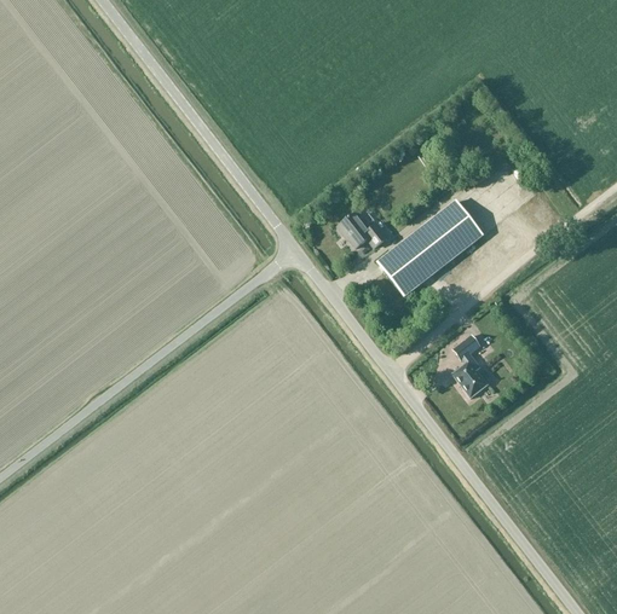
[(501,180),(505,186),(518,179),(514,172),(501,180)]
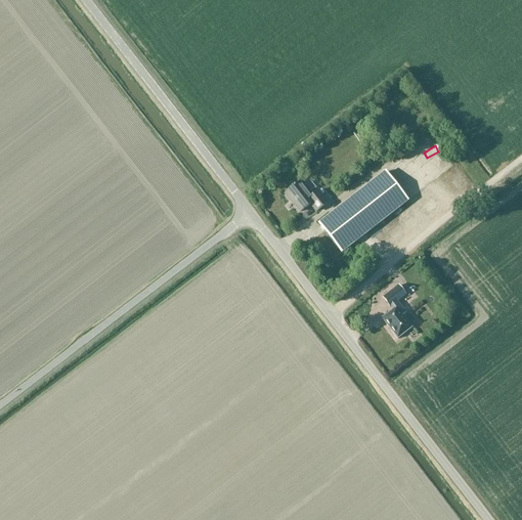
[(337,146),(331,150),(336,157),(342,153),(337,146)]
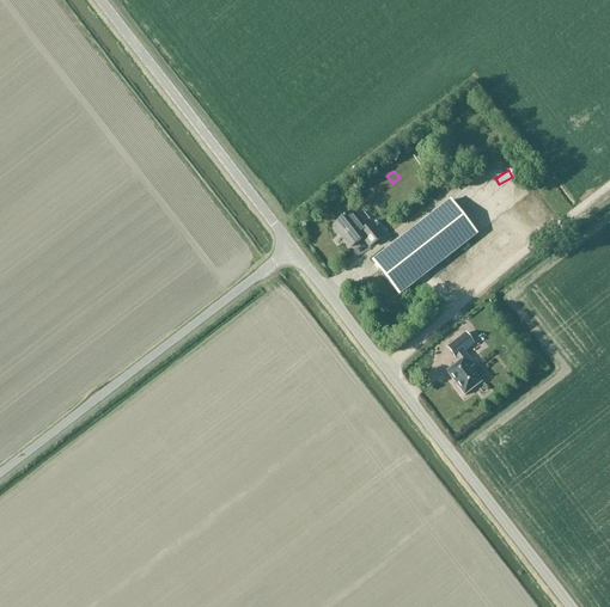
[(480,231),(452,197),(374,258),(401,292),(480,231)]
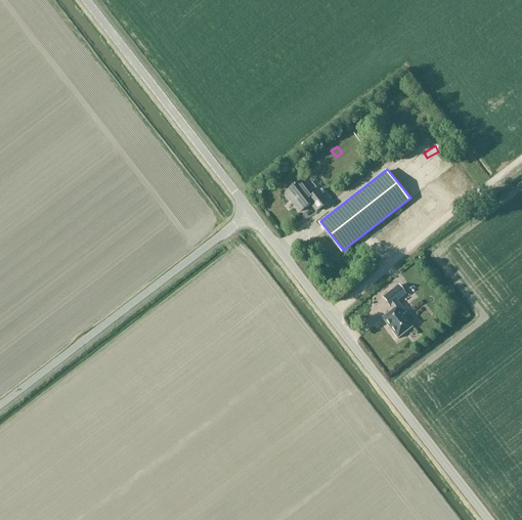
[(402,177),(397,180),(406,192),(411,189),(402,177)]
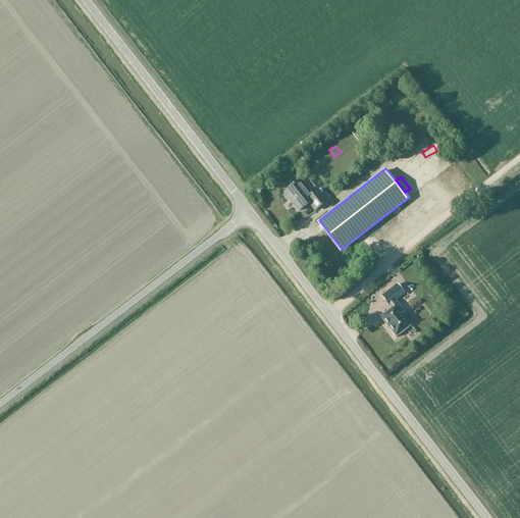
[(317,208),(329,198),(319,187),(313,192),(301,177),(287,190),(292,197),(294,196),(303,207),(311,201),(317,208)]
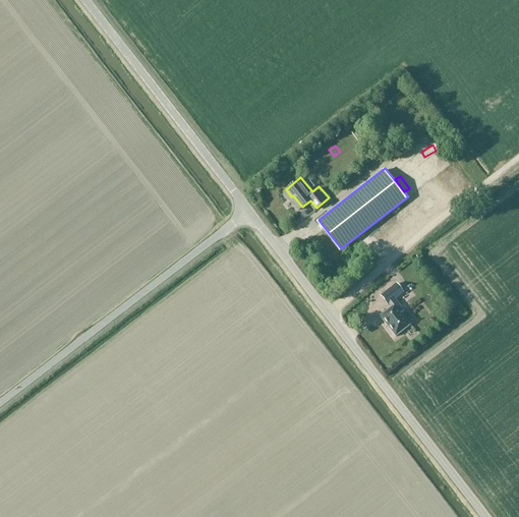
[(382,312),(398,333),(412,322),(403,309),(406,307),(397,296),(406,289),(398,280),(382,292),(390,302),(391,301),(393,304),(382,312)]
